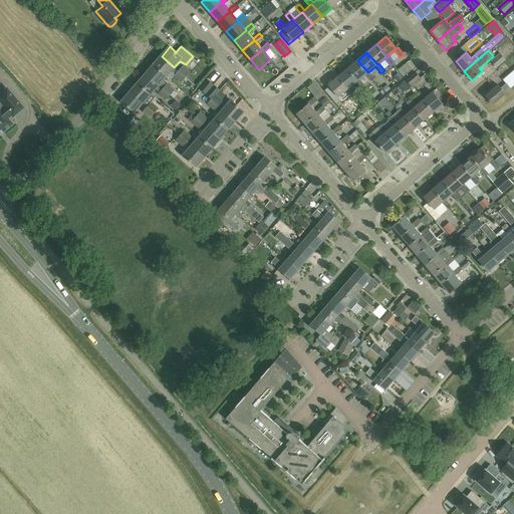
[(495,68),(505,60),(500,54),(490,62),(495,68)]
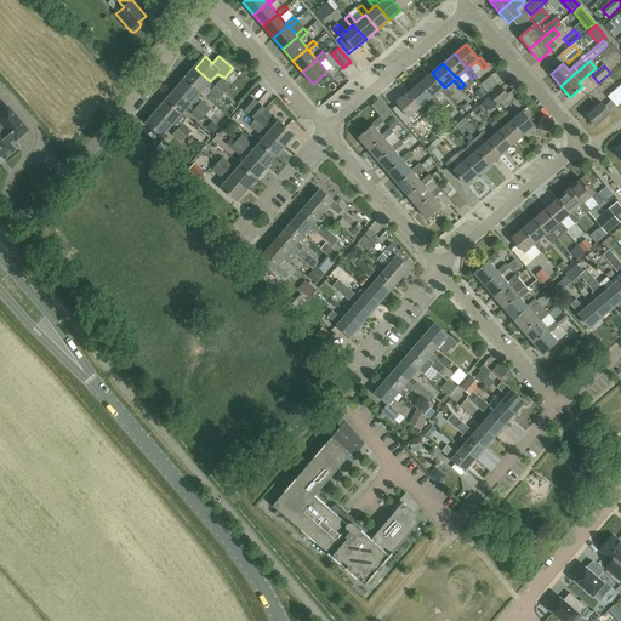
[(210,81),(195,68),(186,79),(200,92),(210,81)]
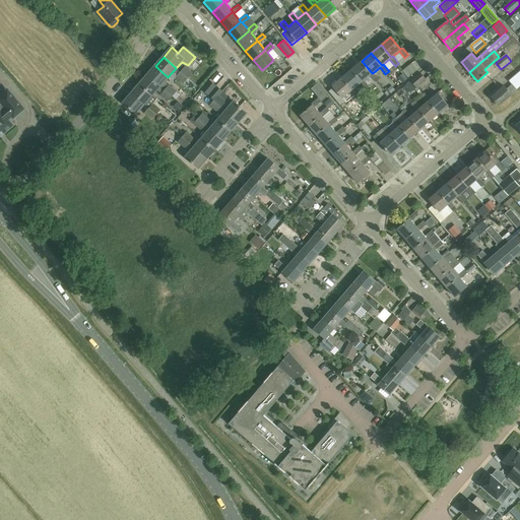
[(379,79),(374,72),(372,73),(362,61),(351,69),(363,81),(364,80),(370,75),(376,82),(379,79)]
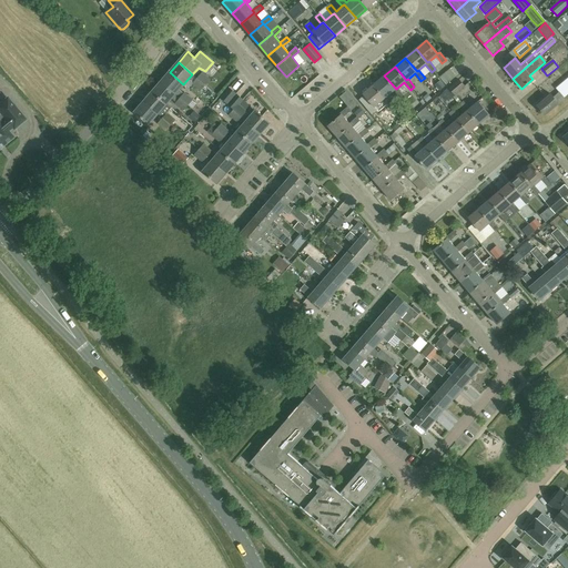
[(446,84),(456,77),(449,69),(439,78),(446,84)]
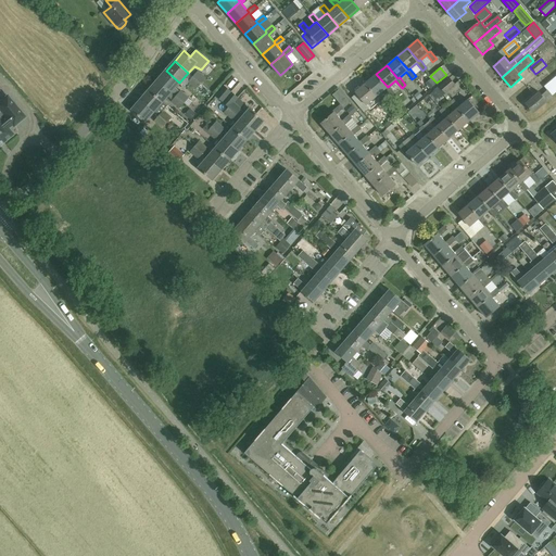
[(179,83),(166,71),(158,80),(172,92),(179,83)]
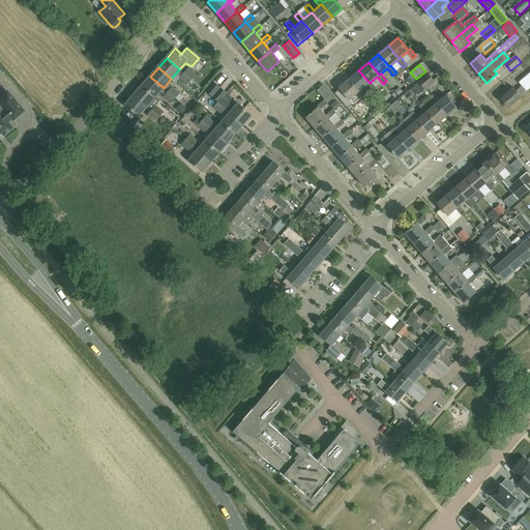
[(196,75),(188,68),(184,74),(192,80),(196,75)]
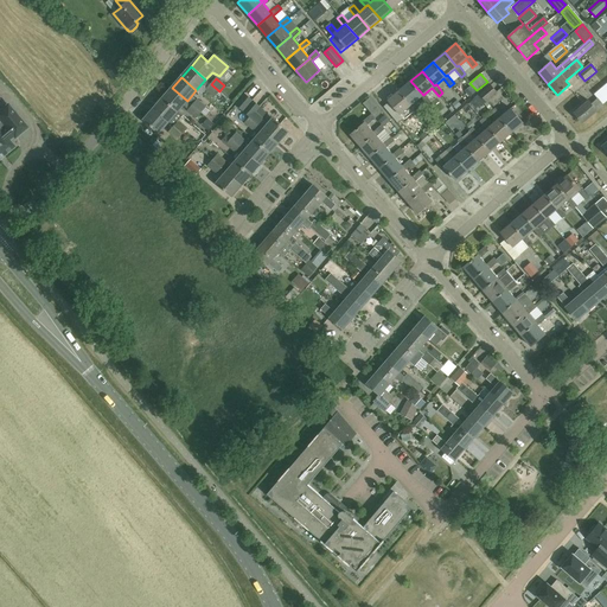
[(410,81),(400,90),(411,104),(414,103),(421,97),(427,106),(432,102),(425,94),(423,95),(410,81)]
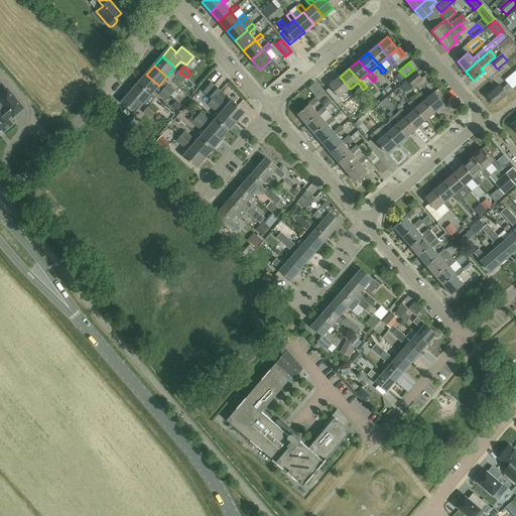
[(122,71),(118,77),(122,80),(127,74),(122,71)]
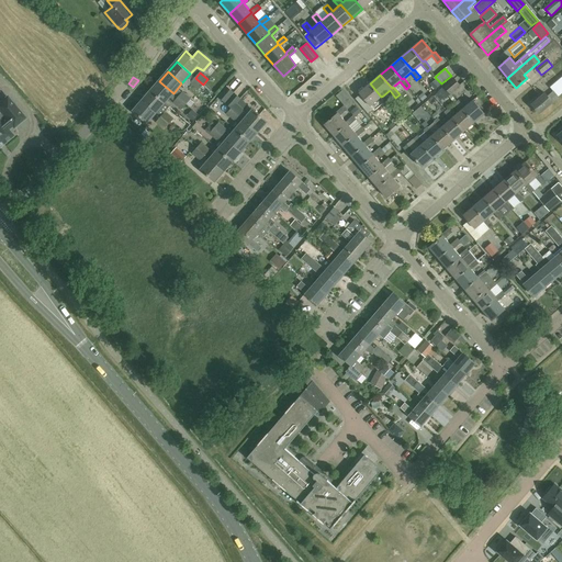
[(552,102),(561,93),(561,77),(550,87),(553,91),(548,97),(546,92),(531,104),(539,114),(553,102),(552,102)]
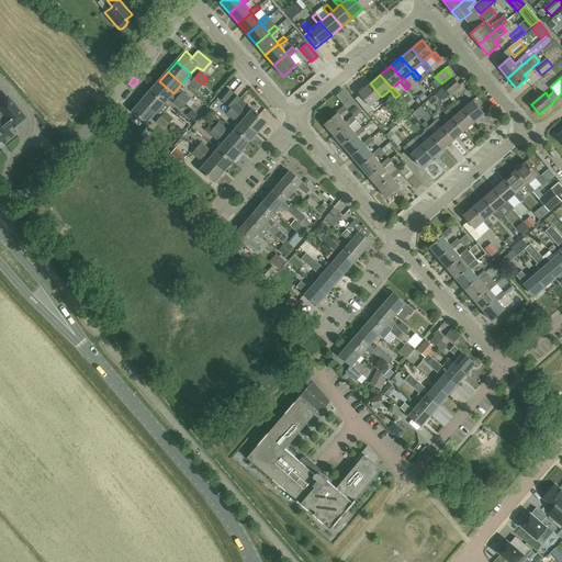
[(191,83),(199,90),(203,85),(195,78),(191,83)]
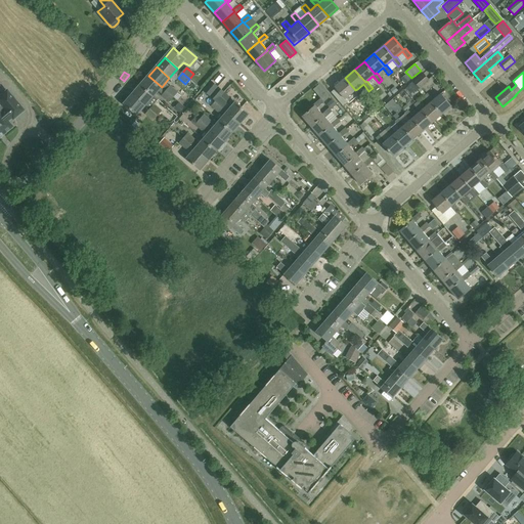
[(428,79),(423,73),(413,81),(419,87),(428,79)]
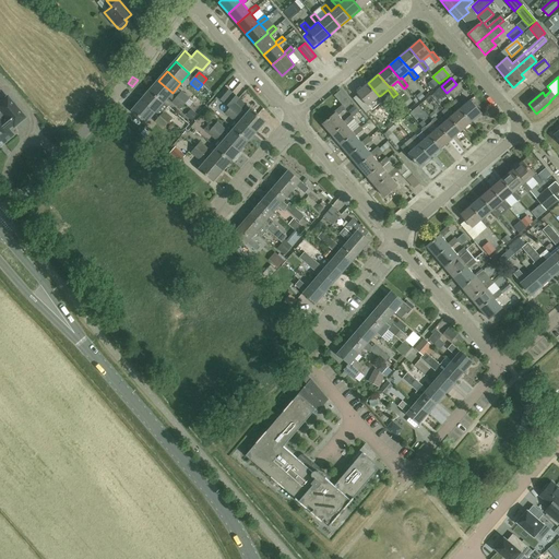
[(150,91),(164,103),(173,93),(158,81),(150,91)]
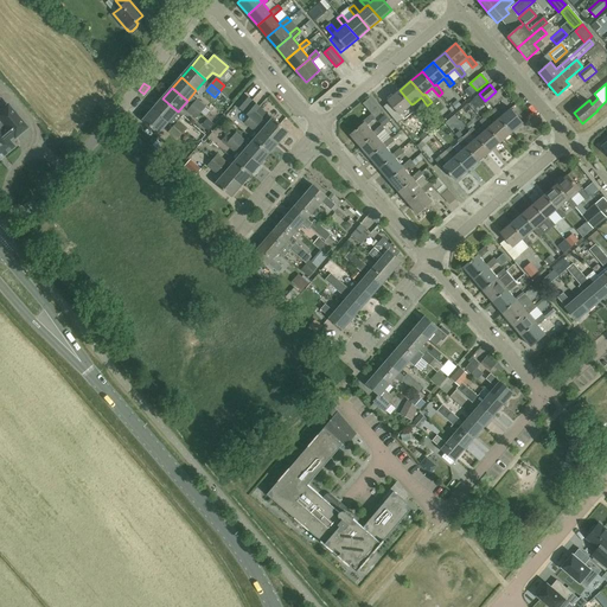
[(420,112),(414,103),(411,104),(400,90),(388,100),(398,112),(393,116),(397,122),(402,117),(401,115),(409,107),(416,115),(420,112)]
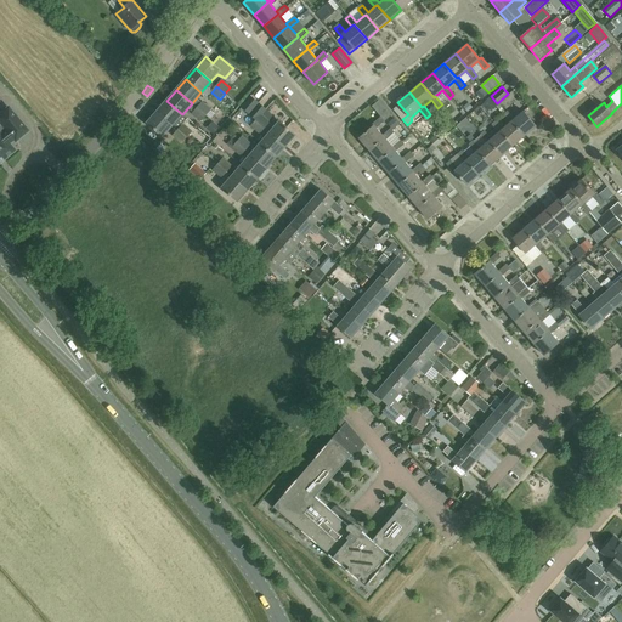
[(249,114),(259,102),(252,96),(242,108),(249,114)]
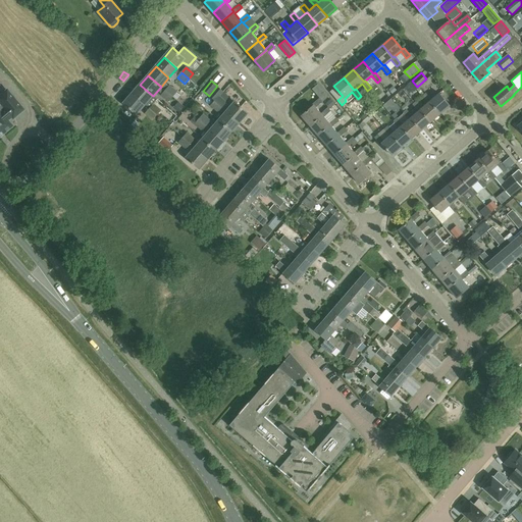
[(132,94),(145,105),(153,96),(140,85),(132,94)]
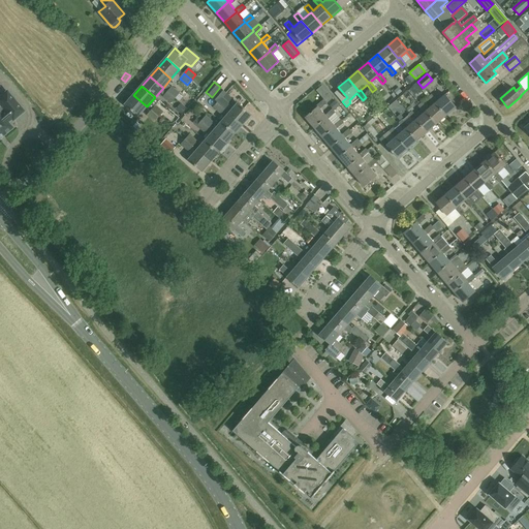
[(172,87),(167,92),(175,98),(180,93),(172,87)]
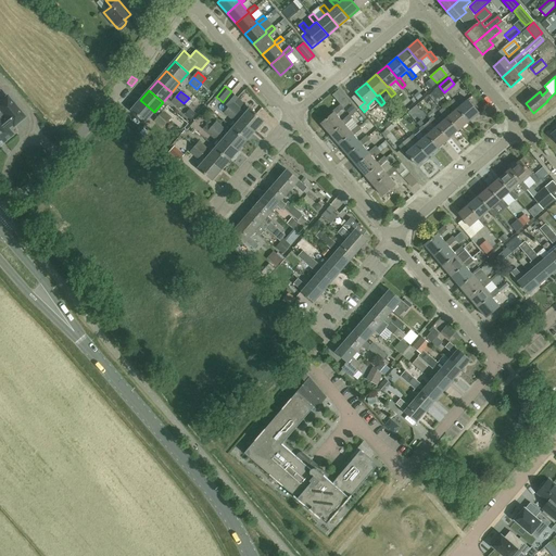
[(241,118),(255,130),(264,121),(250,109),(245,114),(241,110),(241,109),(234,102),(238,98),(231,92),(223,102),(229,108),(241,118)]
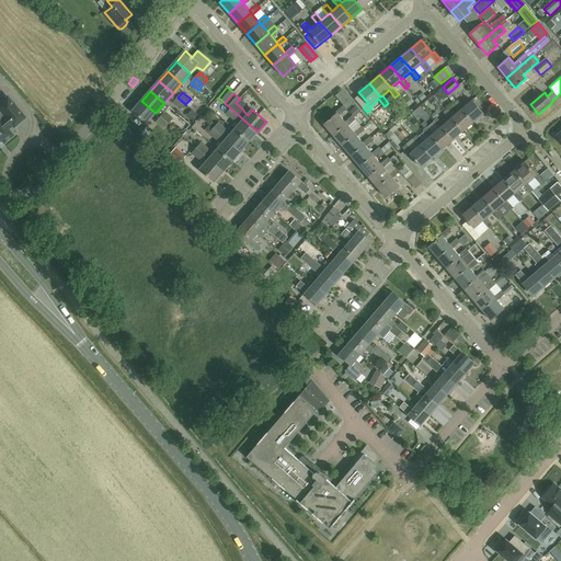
[(0,145),(12,136),(13,135),(12,135),(8,129),(12,126),(13,127),(14,127),(24,118),(25,117),(24,117),(8,98),(7,96),(7,98),(0,102),(0,111),(1,113),(0,114),(0,145)]
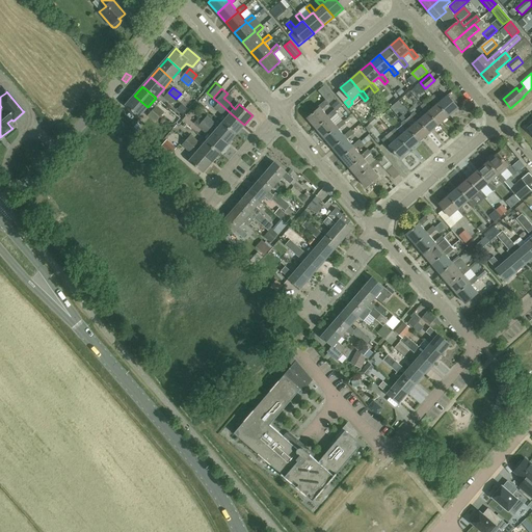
[(171,104),(176,99),(168,92),(164,98),(171,104)]
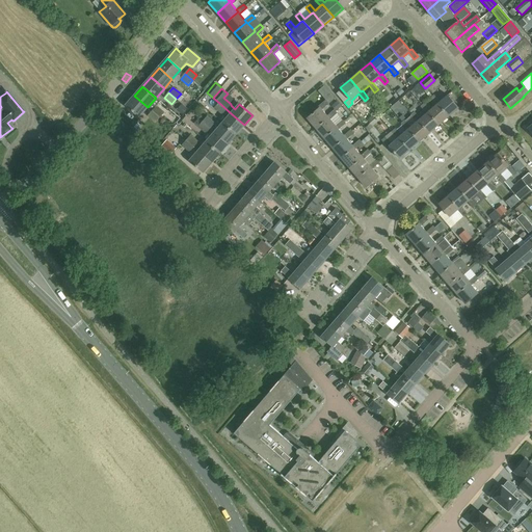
[(437,103),(449,116),(458,107),(448,95),(440,102),(433,95),(430,98),(435,105),(437,103)]
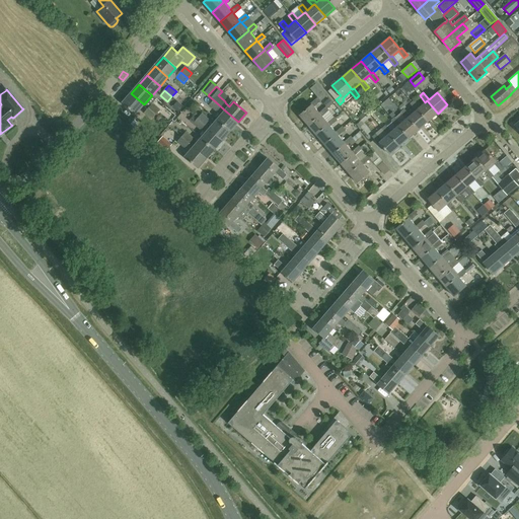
[(144,104),(131,93),(123,102),(136,114),(144,104)]
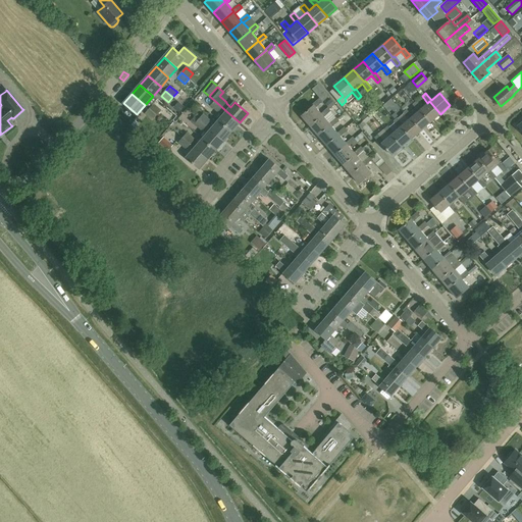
[(321,114),(316,108),(323,103),(320,99),(313,104),(314,105),(301,115),(310,125),(322,114),(321,114)]
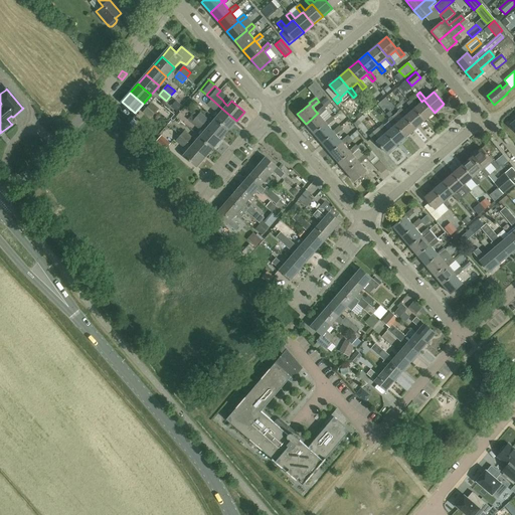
[(212,100),(207,105),(215,111),(219,114),(215,119),(228,130),(236,121),(223,110),(212,100)]
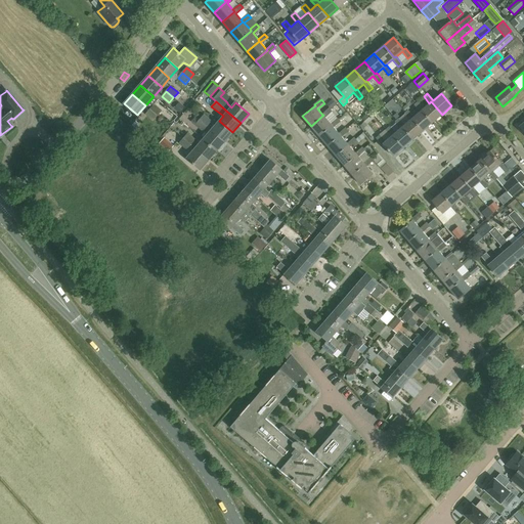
[(422,110),(432,123),(442,115),(431,101),(429,103),(424,108),(418,101),(413,104),(420,112),(422,110)]
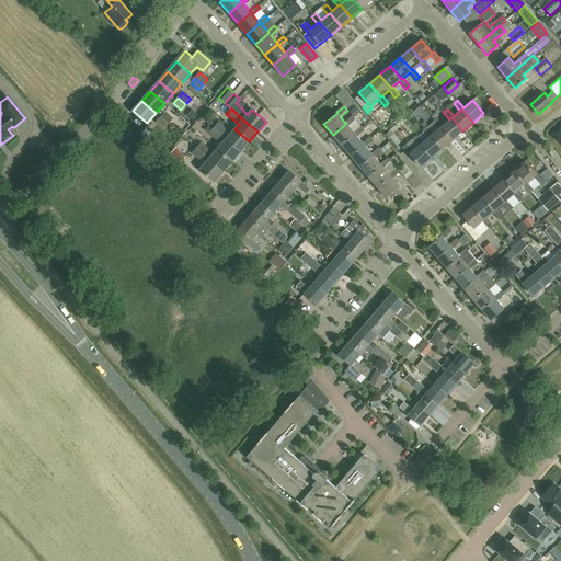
[(169,124),(173,118),(165,112),(160,117),(169,124)]
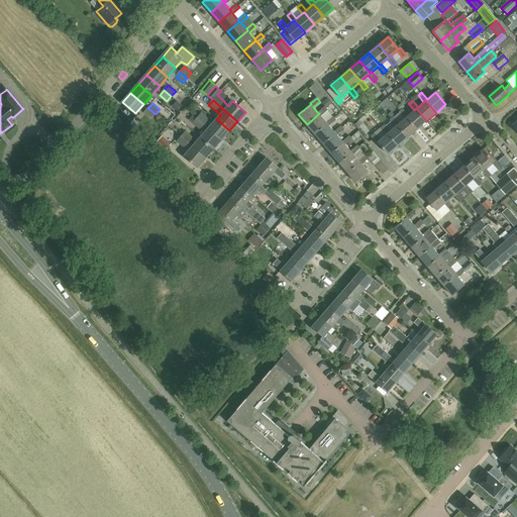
[(307,124),(315,133),(327,123),(326,122),(321,116),(328,111),(325,107),(318,113),(319,113),(307,124)]
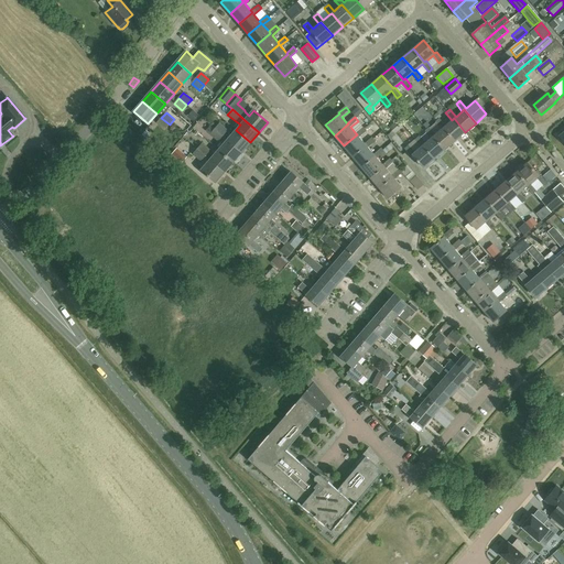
[(161,118),(156,123),(165,130),(170,125),(161,118)]
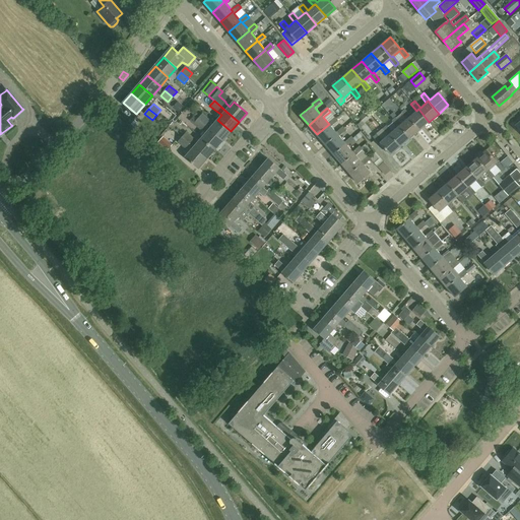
[(418,109),(416,111),(410,116),(405,109),(401,112),(407,119),(408,118),(419,130),(429,122),(418,109)]
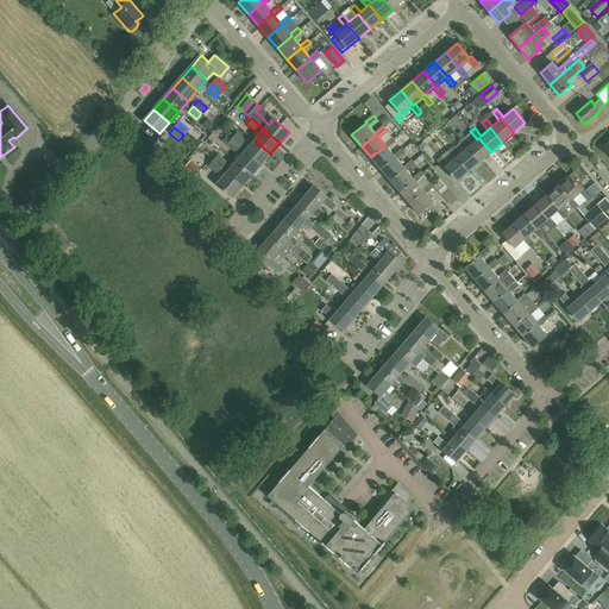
[(246,142),(237,133),(232,139),(240,146),(246,142)]
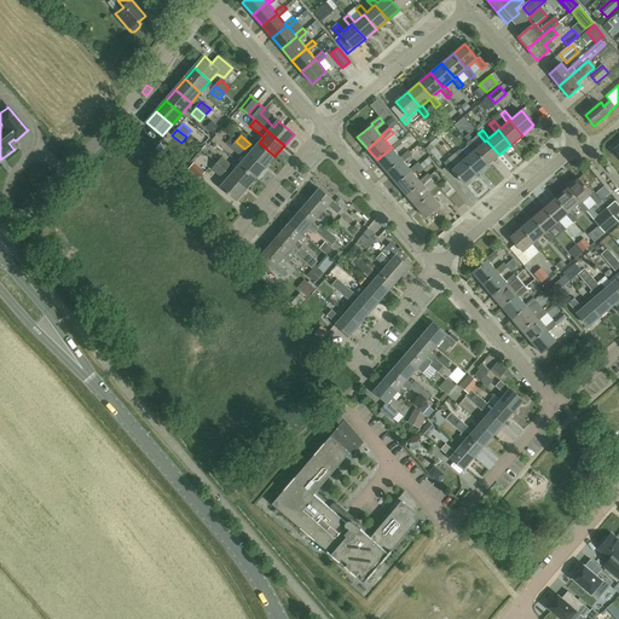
[(377,160),(387,172),(401,158),(400,158),(395,151),(403,145),(399,140),(391,146),(392,148),(377,160)]
